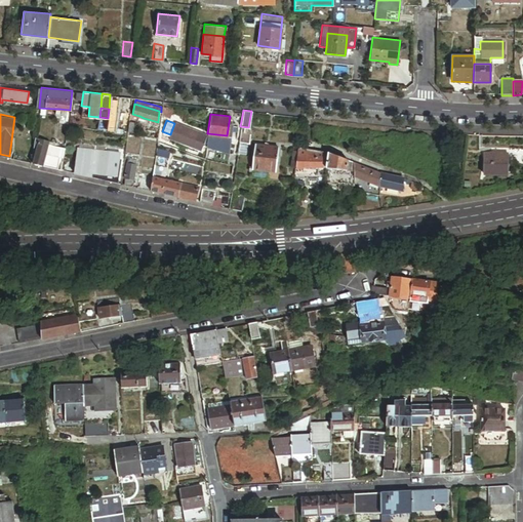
[(201,145),(206,133),(175,122),(174,123),(170,134),(169,137),(200,150),(201,145)]
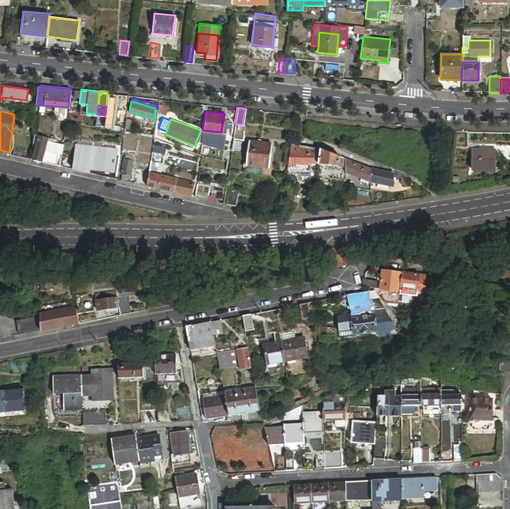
[(202,131),(201,141),(211,145),(219,147),(221,132),(202,130),(202,131)]
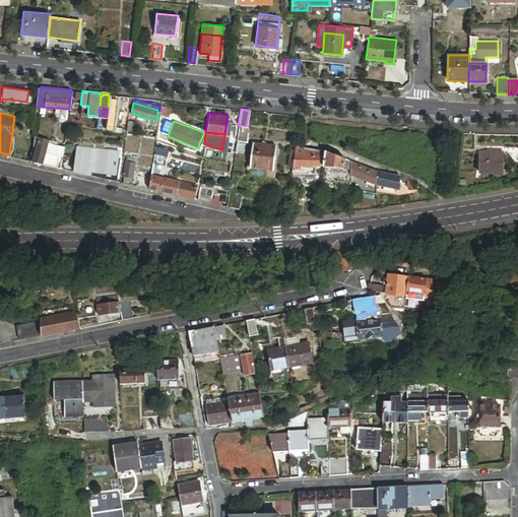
[(237,132),(236,139),(244,140),(245,133),(237,132)]
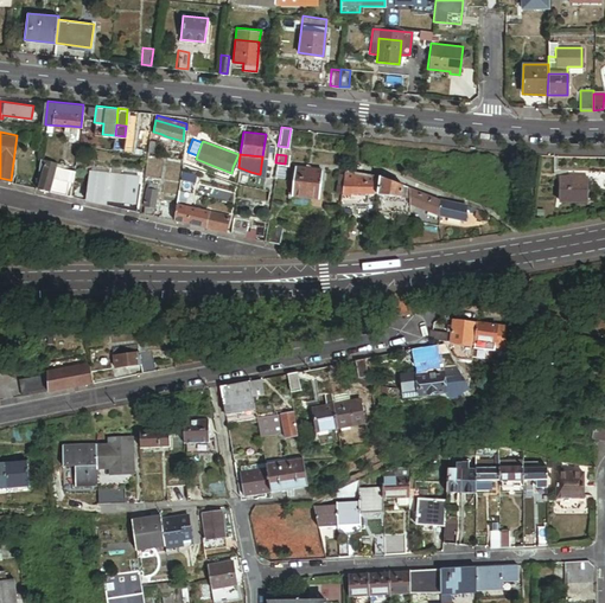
[(56,162),(40,159),(38,175),(38,187),(49,190),(52,177),(55,166),(56,162)]
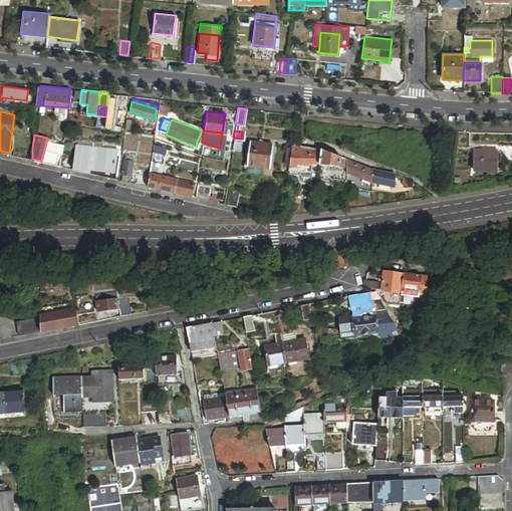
[(87,172),(92,143),(76,139),(71,168),(87,172)]
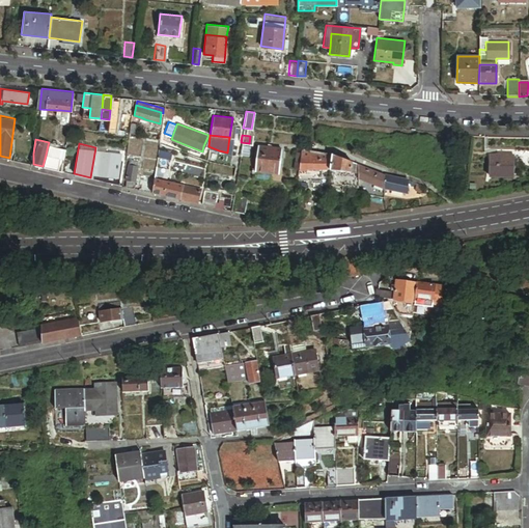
[(51,146),(48,145),(46,155),(59,158),(61,149),(60,149),(60,148),(51,146)]
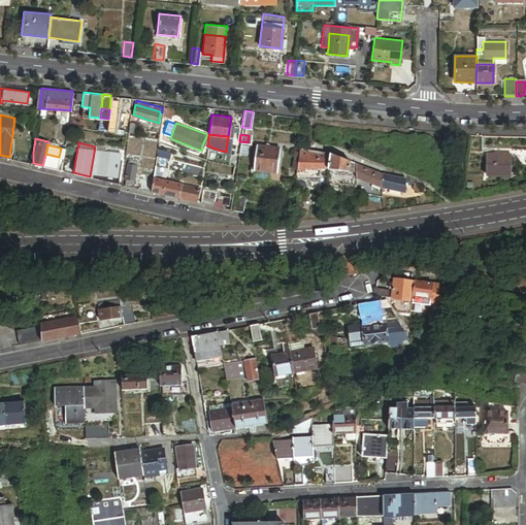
[(252,168),(267,170),(270,146),(255,144),(252,168)]
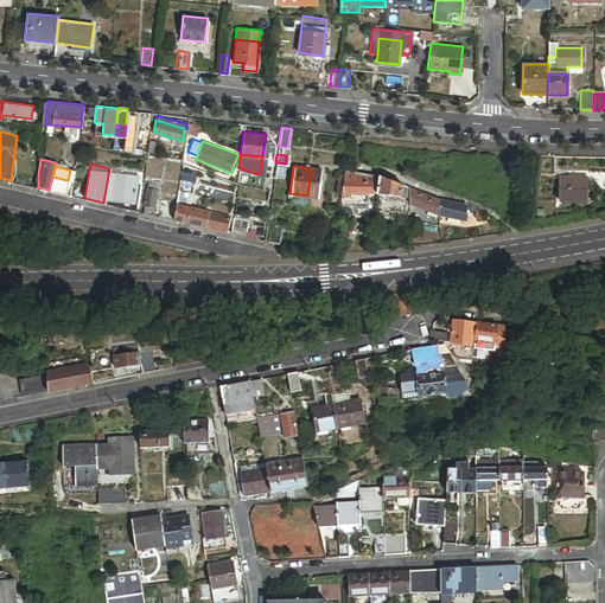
[(375,173),(344,166),(341,193),(350,193),(350,191),(373,191),(375,173)]
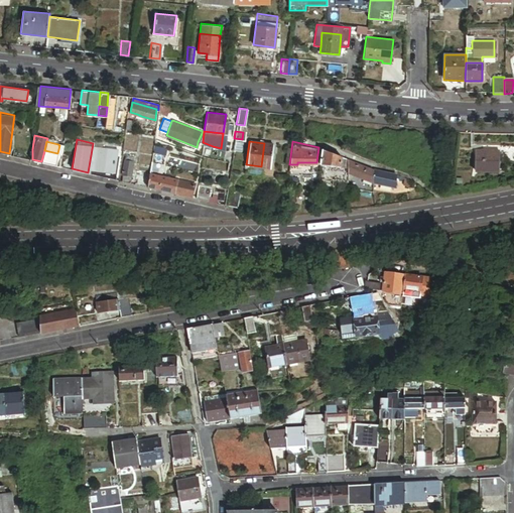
[(202,144),(202,150),(211,155),(213,146),(203,142),(202,144)]
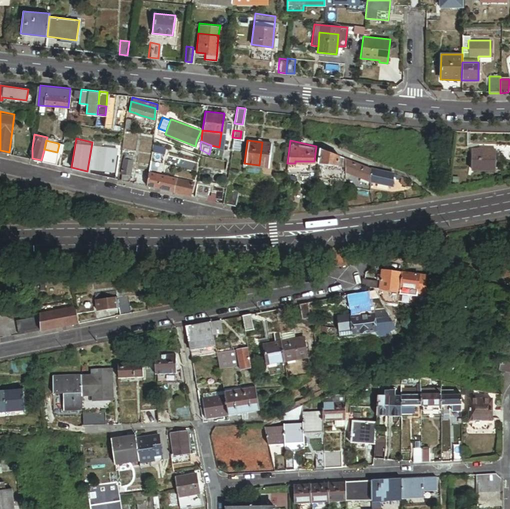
[(117,148),(92,142),(87,171),(113,177),(117,148)]
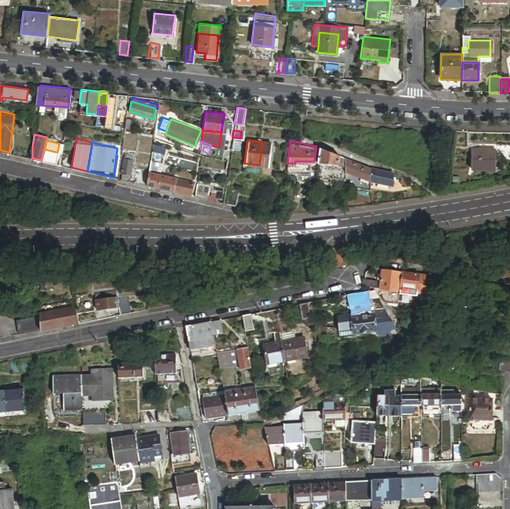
[(262,142),(259,165),(267,166),(270,143),(262,142)]
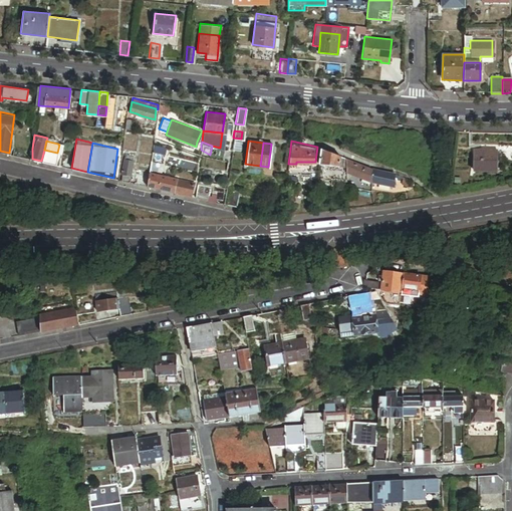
[(344,158),(320,148),(318,163),(345,166),(344,158)]
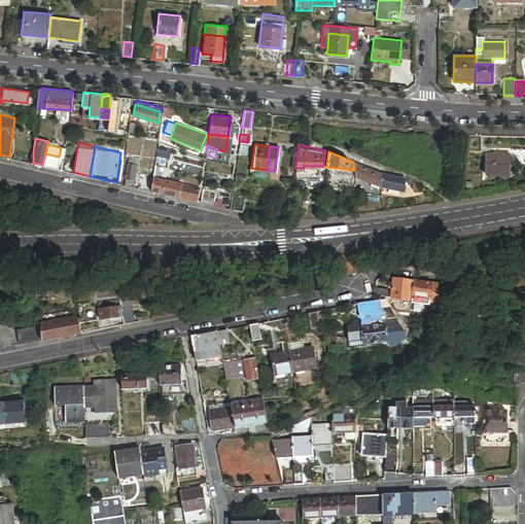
[(508,152),(485,152),(484,174),(508,174),(508,152)]
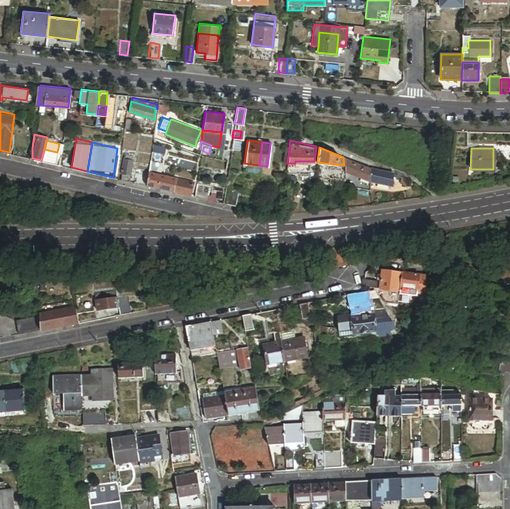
[(123,152),(119,178),(128,181),(132,153),(123,152)]
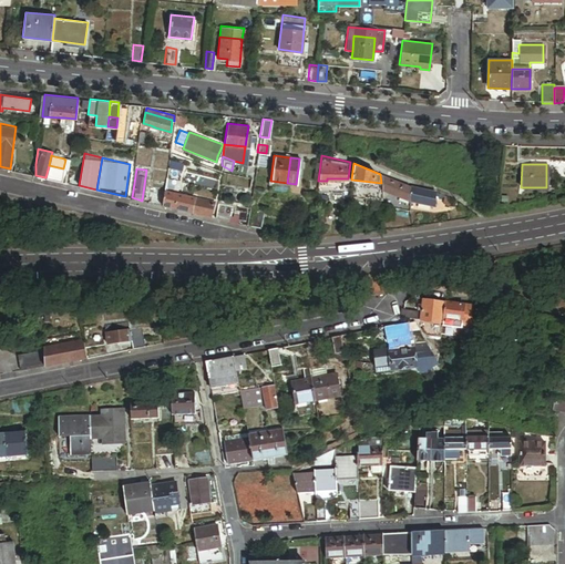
[(381,183),(381,188),(409,200),(409,185),(380,174),(381,183)]
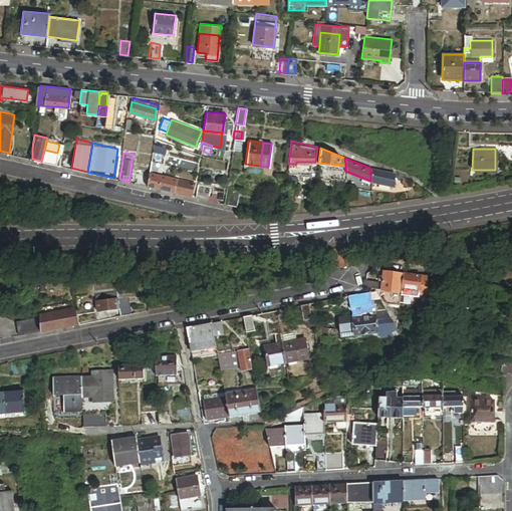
[(393,174),(370,168),(370,181),(392,186),(394,173),(393,174)]
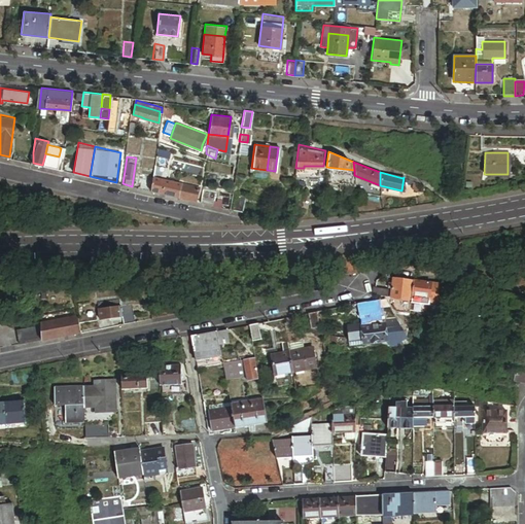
[(152,177),(151,189),(180,197),(181,194),(181,197),(184,197),(183,198),(191,200),(191,199),(197,200),(198,185),(152,177)]
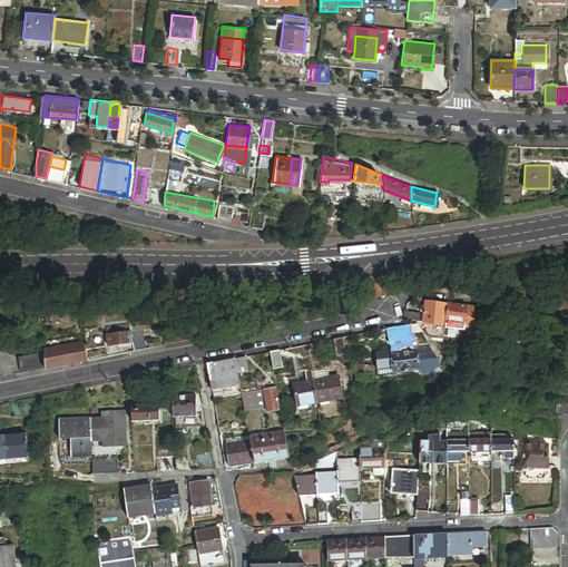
[(216,218),(229,222),(232,205),(217,203),(216,218)]
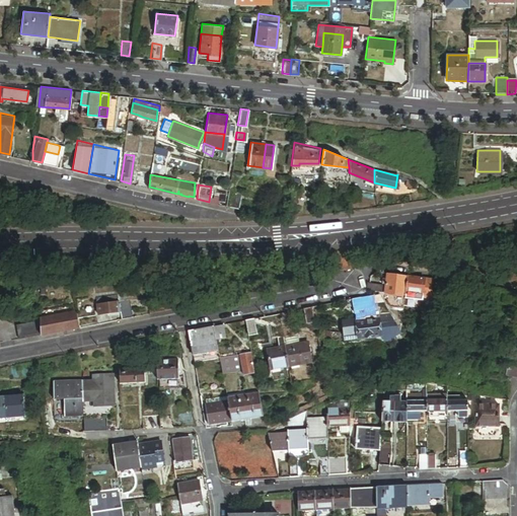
[(241,196),(227,193),(225,205),(238,208),(241,196)]
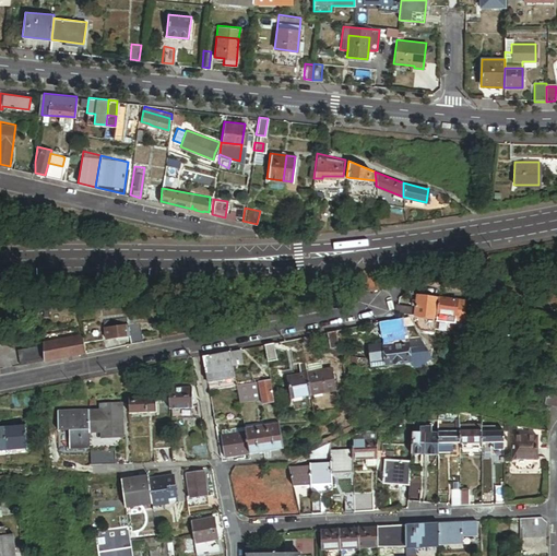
[(413,306),(403,304),(407,314),(409,314),(412,314),(412,319),(413,320),(416,320),(416,328),(433,330),(433,327),(434,322),(434,317),(435,311),(437,295),(415,293),(414,299),(414,304),(413,306)]
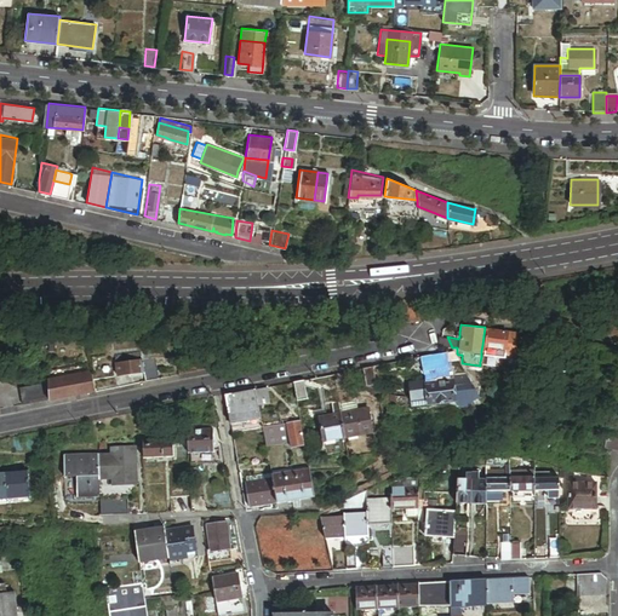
[(485,327),(482,345),(492,346),(504,347),(505,330),(485,327)]
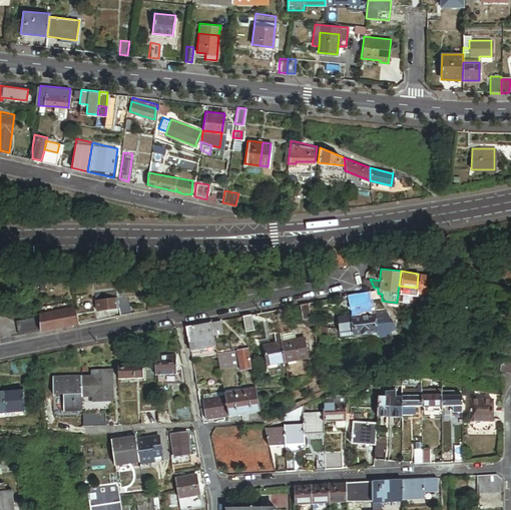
[(374,288),(370,279),(361,278),(360,286),(374,288)]
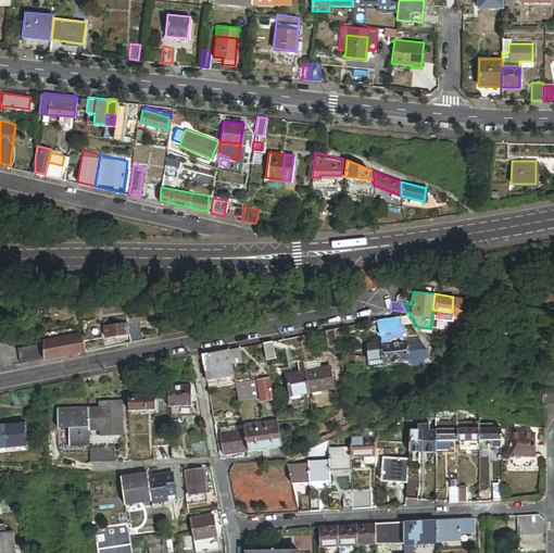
[(431,315),(431,321),(440,322),(441,311),(432,310),(431,315)]
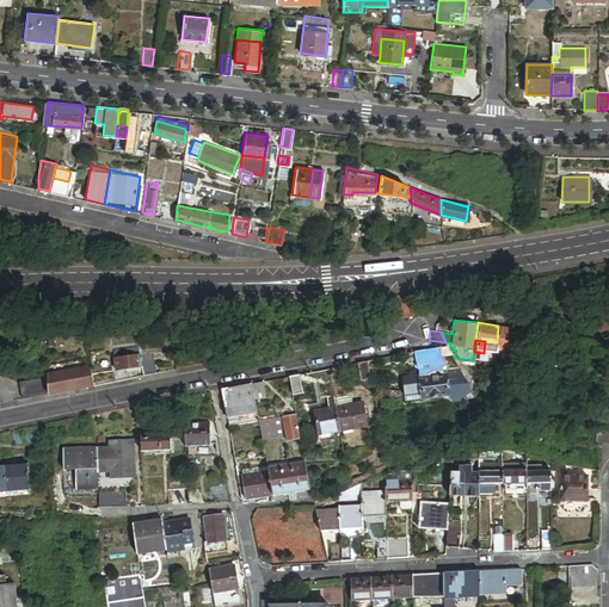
[(497,342),(485,341),(484,353),(474,352),(473,357),(498,360),(503,360),(503,350),(496,348),(497,342)]
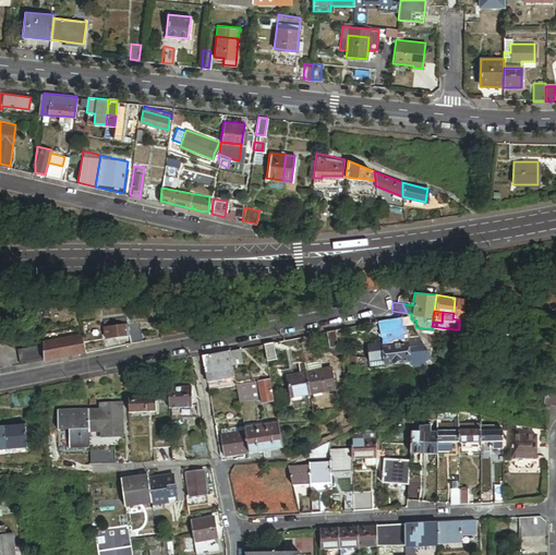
[(127,322),(125,316),(125,315),(103,318),(104,325),(127,322)]
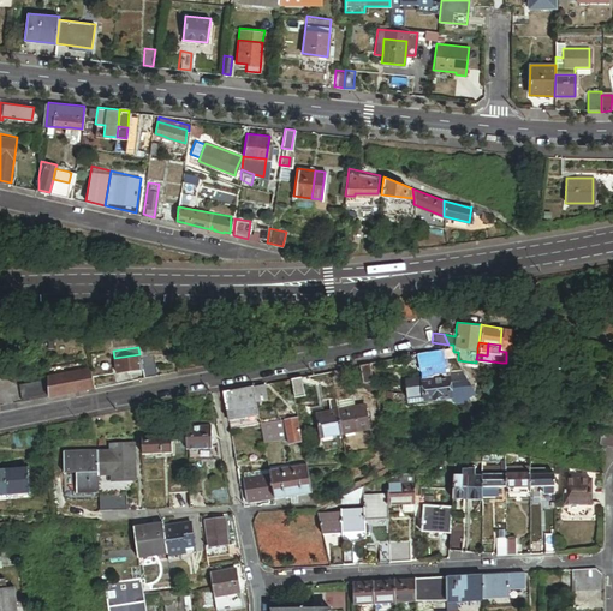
[(424,351),(414,353),(417,370),(427,369),(424,351)]
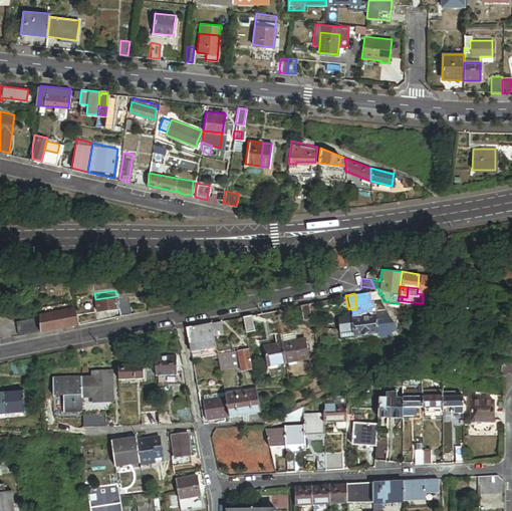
[(125,295),(116,296),(118,307),(118,309),(128,308),(125,295)]
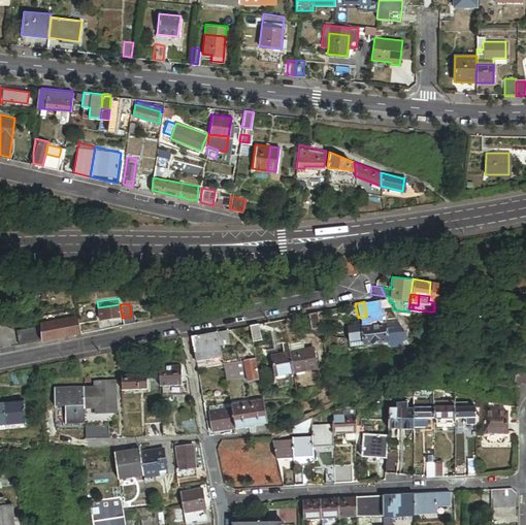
[(122,316),(120,304),(98,307),(99,319),(122,316)]
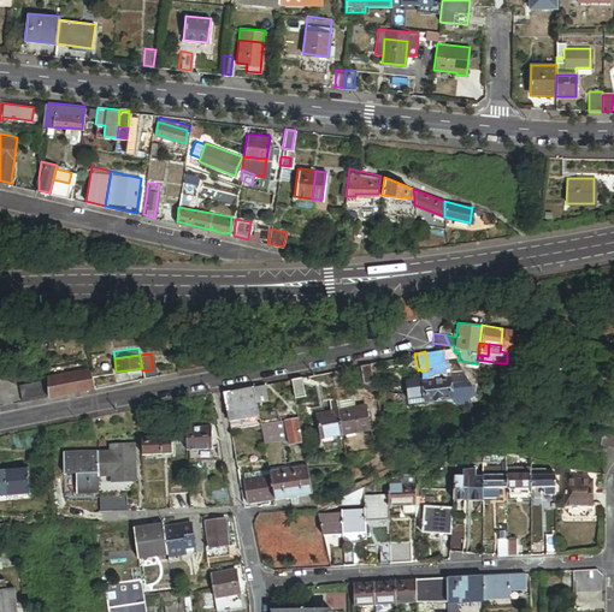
[(373,380),(370,362),(360,364),(362,382),(373,380)]
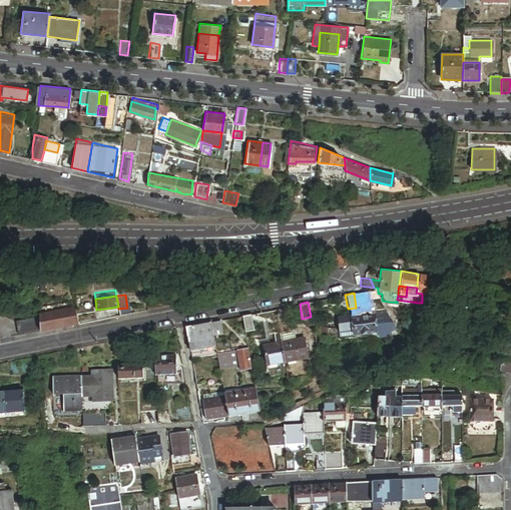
[(39,317),(40,331),(77,323),(74,304),(38,311),(39,317)]
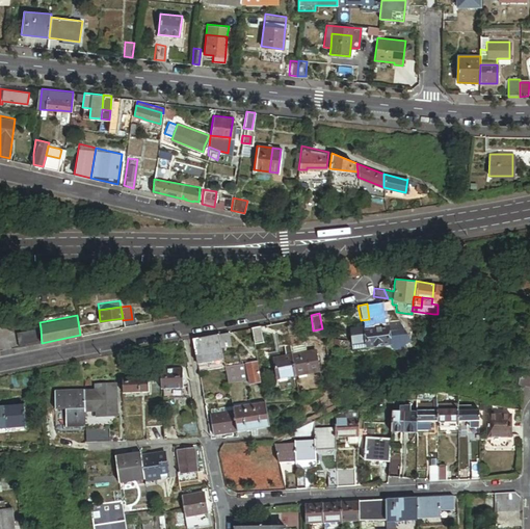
[(404,331),(399,320),(392,321),(393,324),(387,325),(388,333),(404,331)]
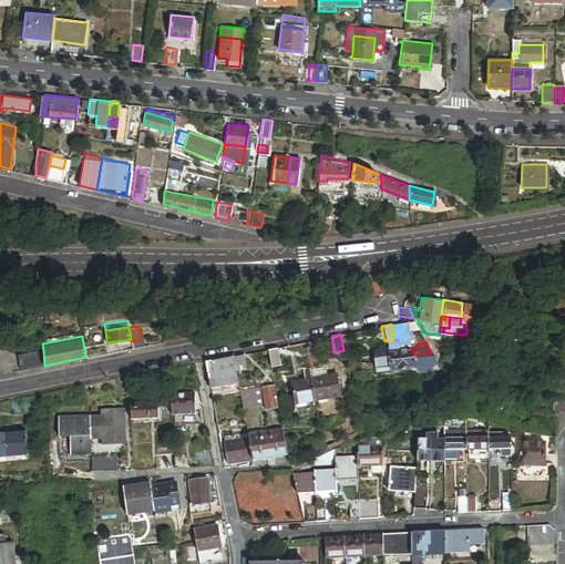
[(280,362),(277,347),(268,348),(271,365),(280,362)]
